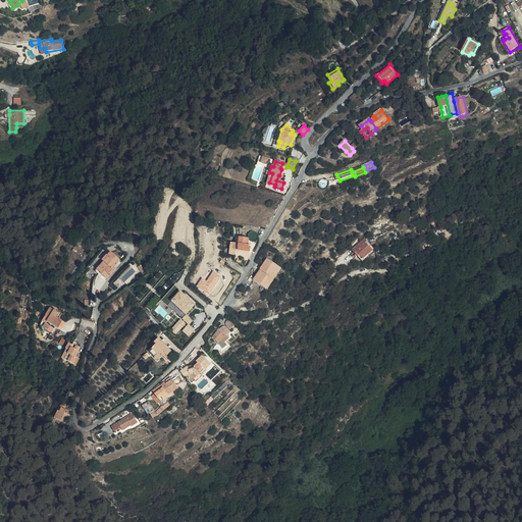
[(272,173),(269,172),(266,184),(274,187),(275,185),(269,183),(272,173)]
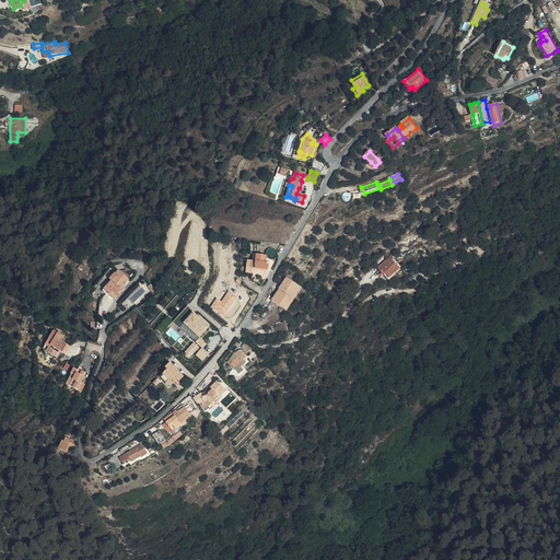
[(247,267),(242,266),(242,272),(252,273),(253,268),(268,269),(268,263),(266,261),(265,261),(265,255),(256,254),(256,260),(253,260),(247,259),(247,267)]
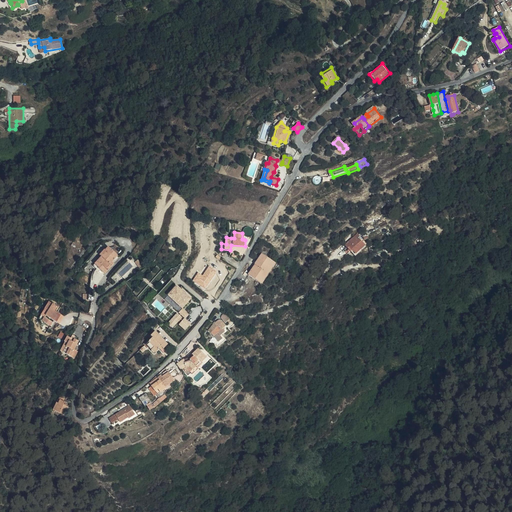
[(350,253),(351,252),(353,251),(356,255),(368,245),(359,234),(346,245),(350,250),(348,251),(350,253)]
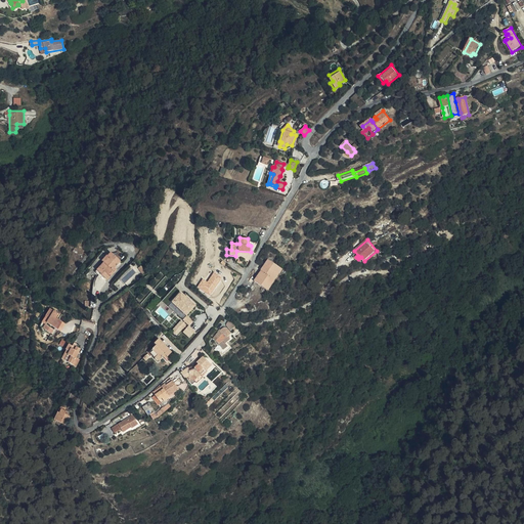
[(112,271),(114,269),(120,263),(111,254),(106,257),(108,258),(103,262),(94,271),(97,276),(99,274),(105,280),(114,273),(112,271)]
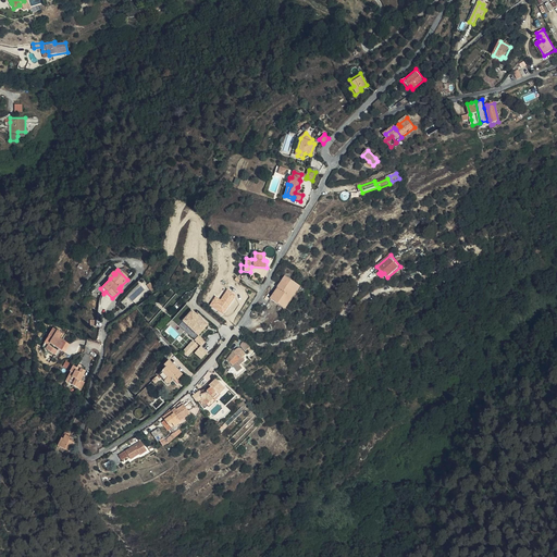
[(299,287),(285,277),(279,287),(272,298),(285,308),(299,287)]
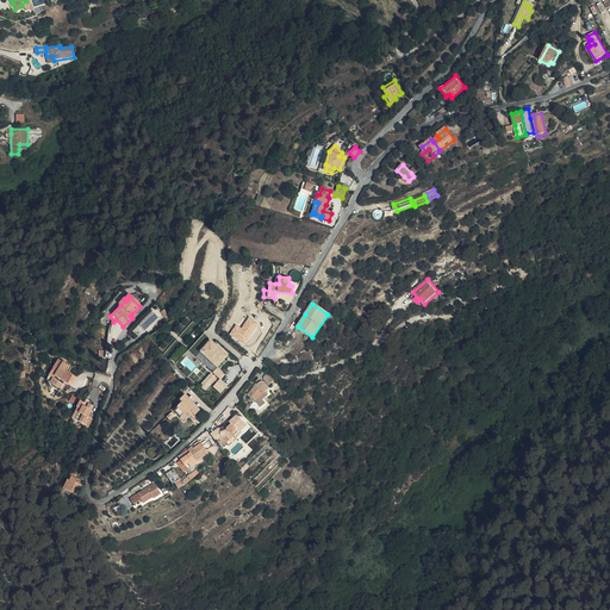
[(210,341),(200,352),(218,368),(229,358),(210,341)]
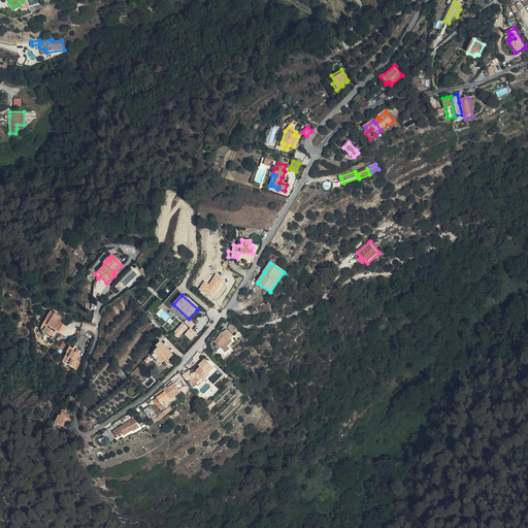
[(56,331),(61,325),(54,320),(57,315),(47,309),(42,319),(45,321),(40,329),(50,335),(54,329),(56,331)]
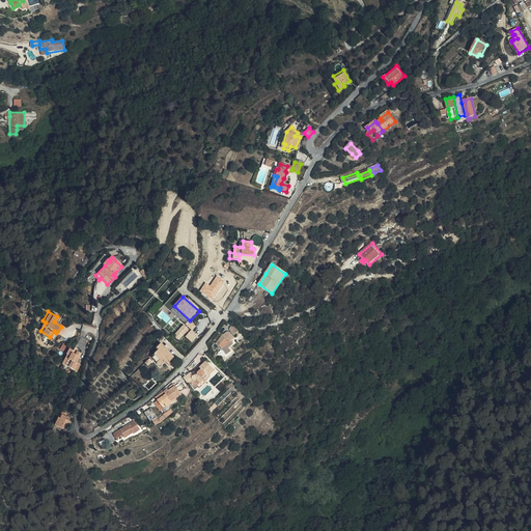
[(46,323),(43,320),(37,329),(40,331),(46,323)]
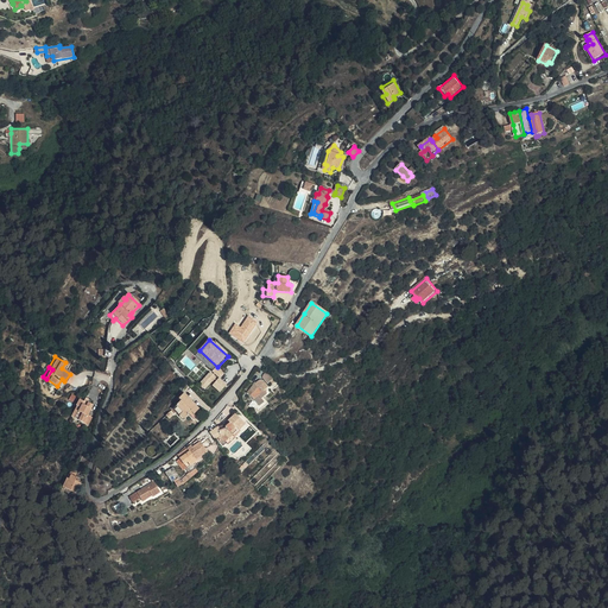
[(210,372),(200,384),(206,388),(216,377),(210,372)]
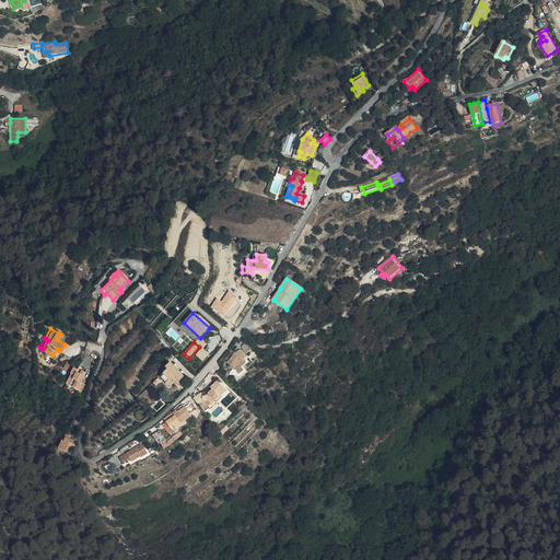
[(251,352),(254,347),(248,342),(244,347),(251,352)]
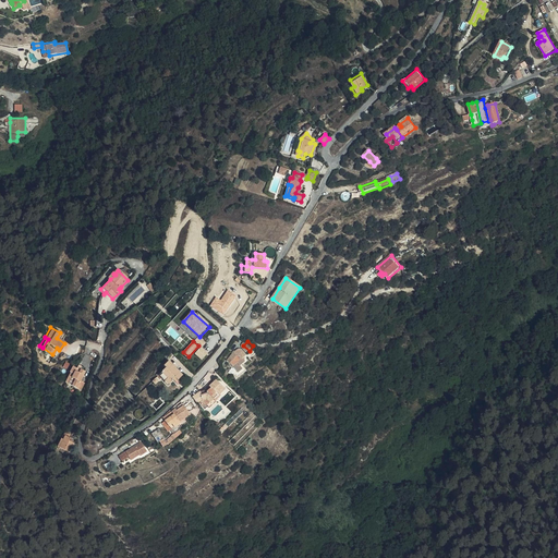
[(202,347),(196,353),(203,360),(208,352),(202,347)]
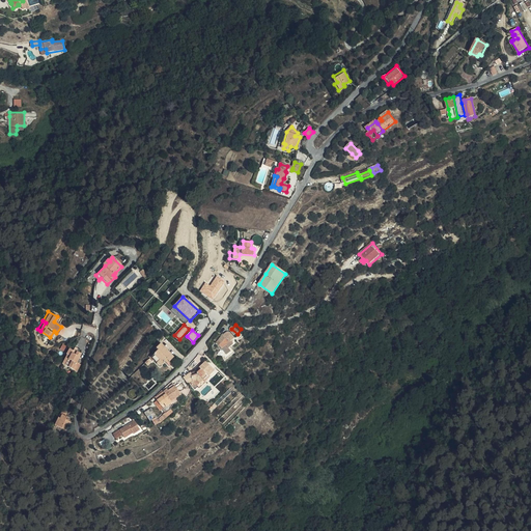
[(225,351),(236,337),(231,332),(229,332),(226,334),(218,343),(225,351)]
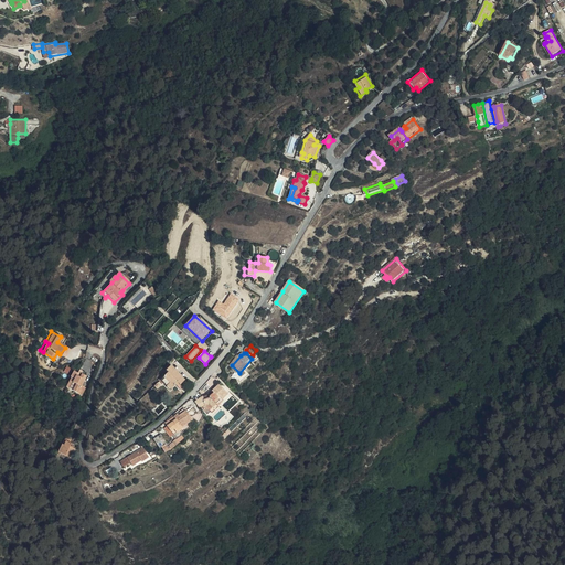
[(169,386),(172,390),(179,382),(181,384),(185,379),(171,365),(166,371),(168,373),(164,376),(171,384),(169,386)]
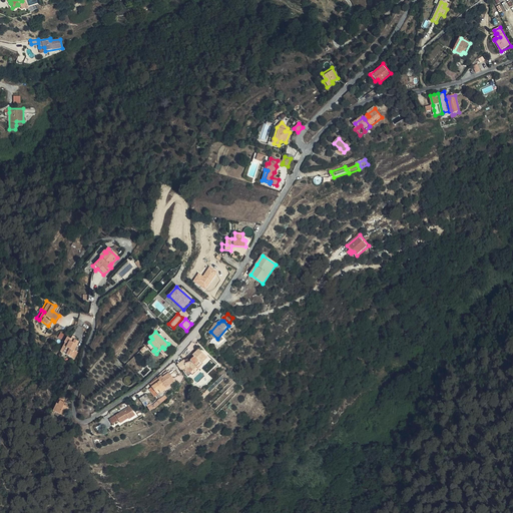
[(74,341),(70,339),(67,337),(64,342),(65,343),(67,344),(62,352),(75,359),(79,352),(74,349),(78,341),(75,339),(74,341)]
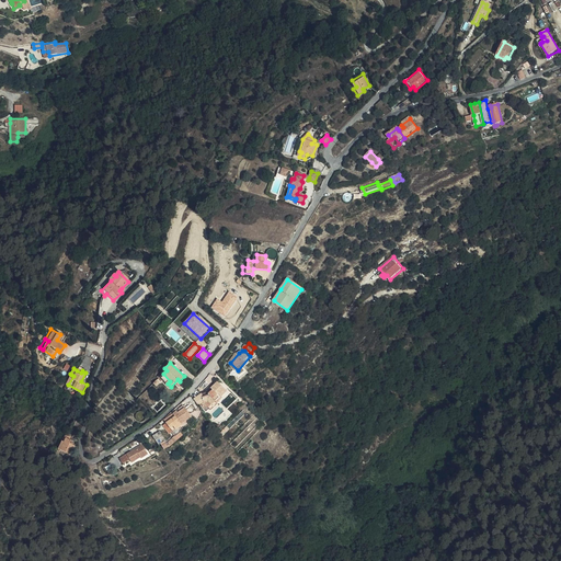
[(170,388),(171,387),(168,384),(170,381),(163,374),(160,378),(170,388)]
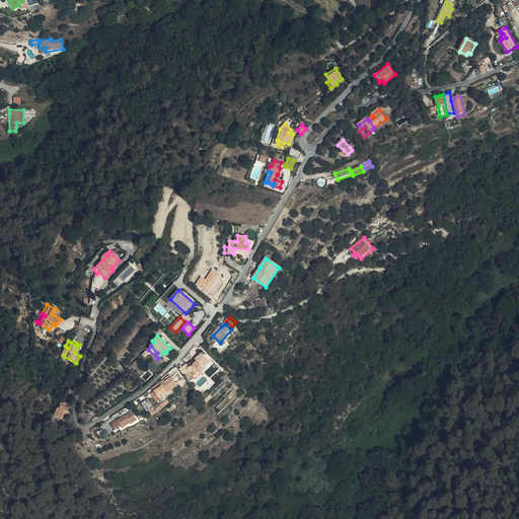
[(208,370),(214,365),(207,356),(198,363),(191,366),(188,359),(179,366),(195,383),(199,380),(209,372),(208,370)]
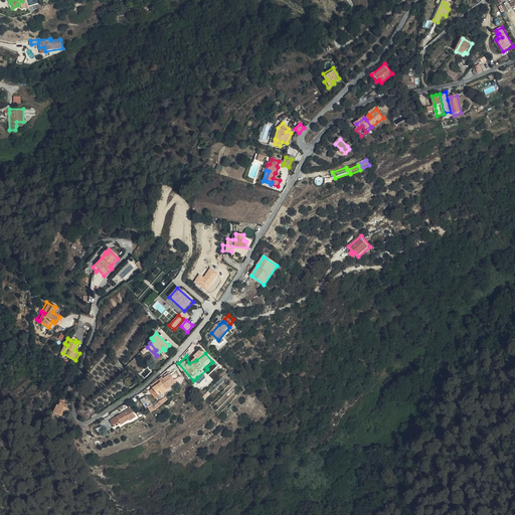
[(151,386),(153,389),(158,397),(167,391),(166,389),(176,383),(171,376),(164,381),(162,379),(151,386)]
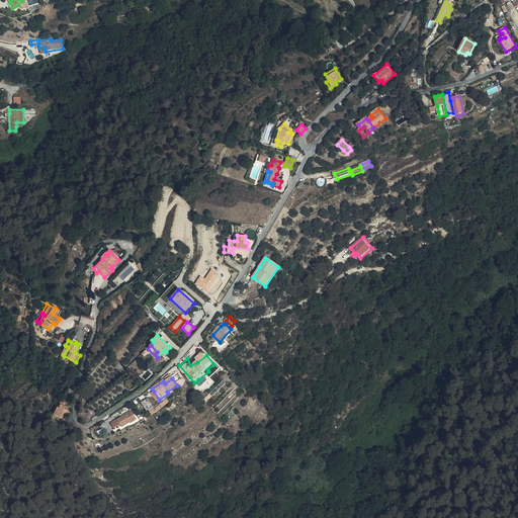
[(148,399),(142,403),(146,410),(149,409),(152,415),(162,408),(160,404),(155,408),(148,399)]
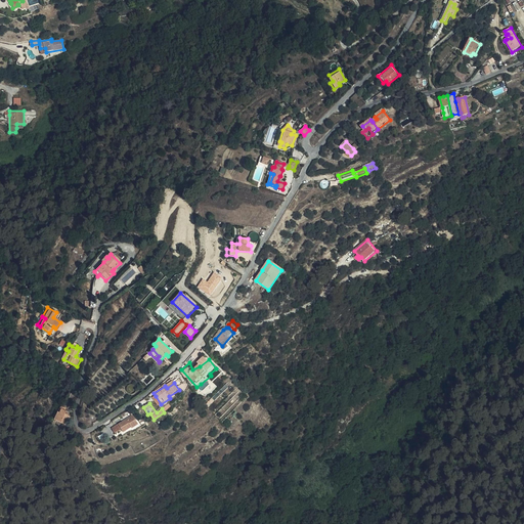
[(70,417),(66,415),(68,410),(60,406),(54,420),(66,425),(68,421),(70,417)]
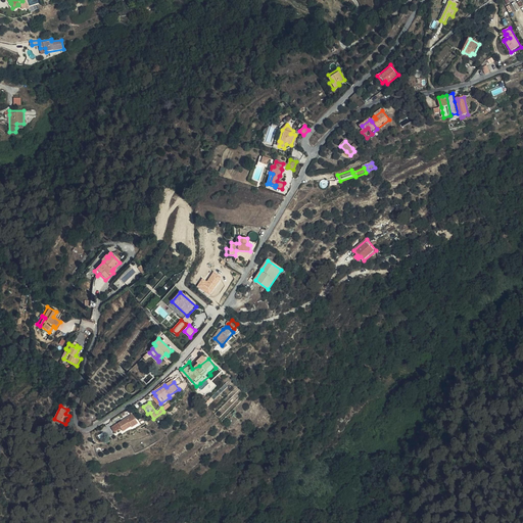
[(122,431),(124,430),(130,427),(131,428),(138,424),(133,415),(121,422),(117,424),(121,429),(122,431)]
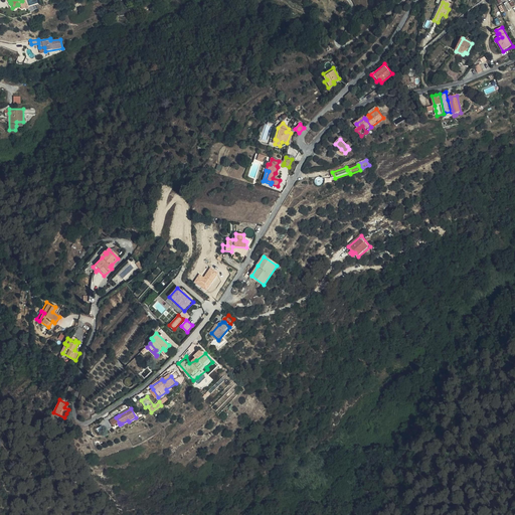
[(113,426),(119,422),(116,417),(110,420),(113,426)]
